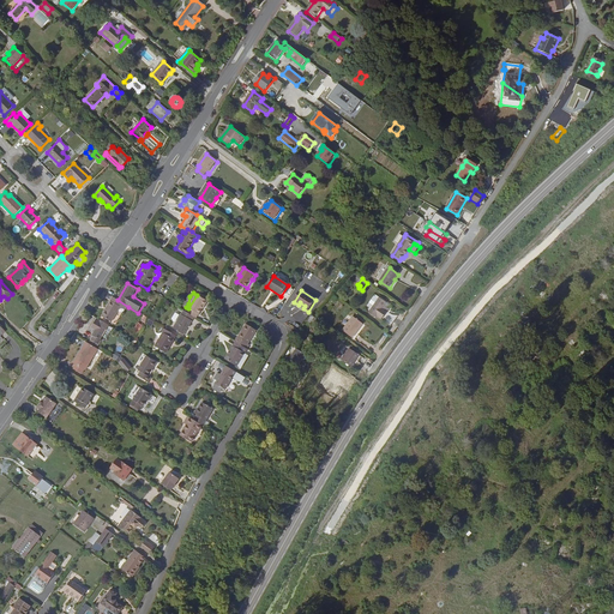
[(196,318),(198,319),(203,309),(204,309),(209,302),(206,301),(199,296),(197,295),(188,308),(186,313),(196,318)]
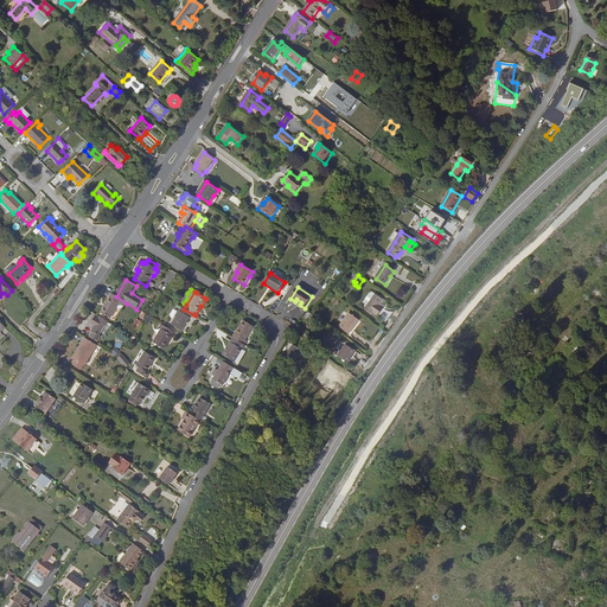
[(368,306),(376,294),(371,292),(363,304),(368,306)]
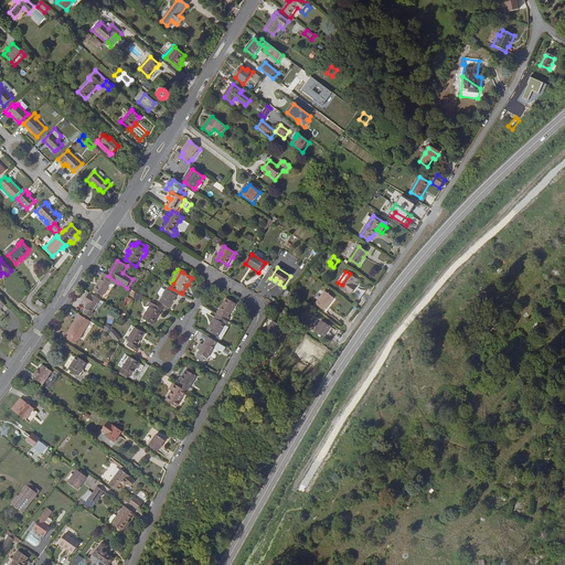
[(108,276),(105,274),(94,291),(104,298),(112,285),(116,287),(118,283),(108,276)]
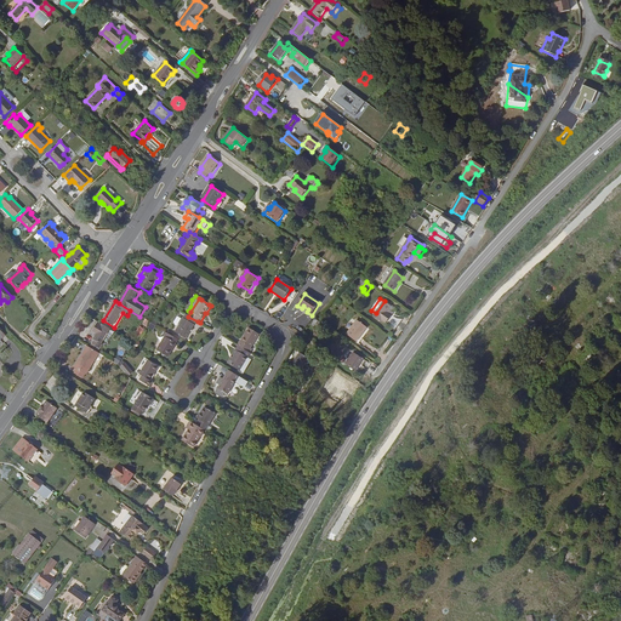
[(392,307),(385,301),(376,313),(374,317),(381,322),(382,320),(387,324),(392,315),(387,313),(389,309),(392,307)]
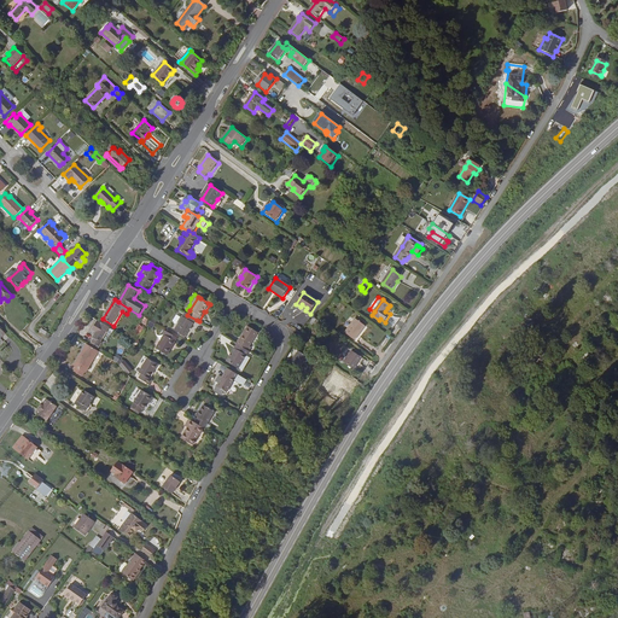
[(186,338),(197,320),(187,315),(186,314),(175,332),(186,338)]
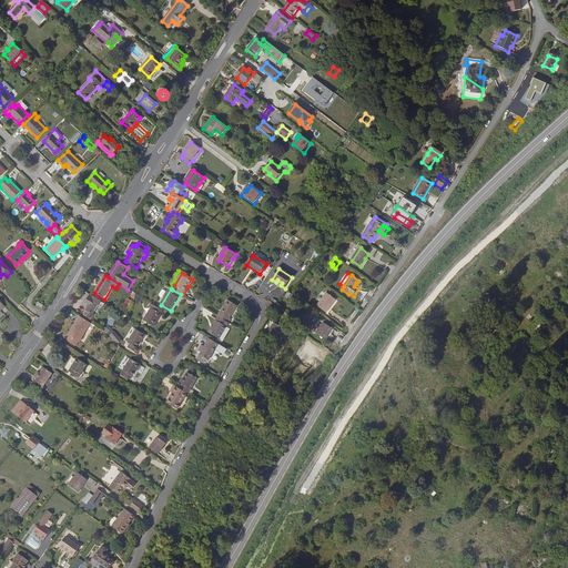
[(363,302),(368,293),(364,292),(361,291),(356,297),(363,302)]
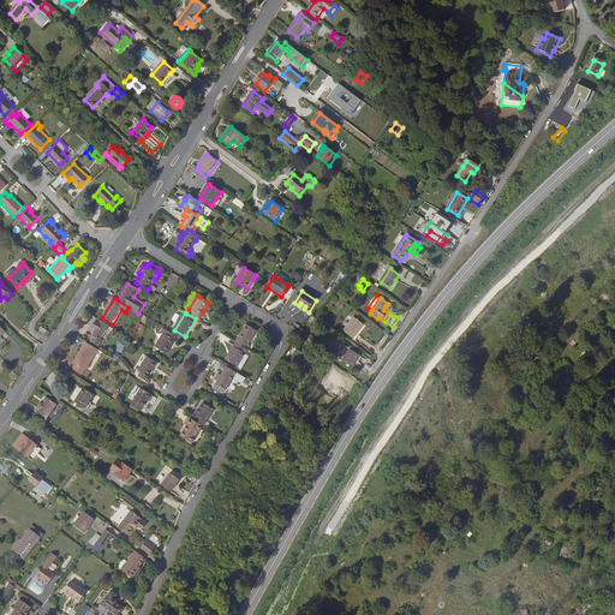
[(364,324),(354,317),(344,332),(354,339),(364,324)]
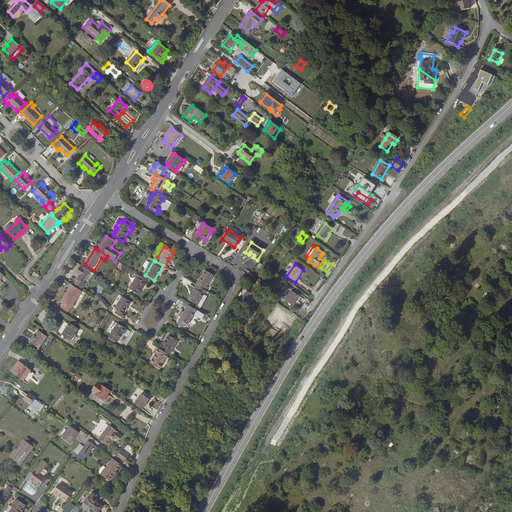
[(84,284),(91,272),(82,266),(77,274),(81,276),(78,281),(84,284)]
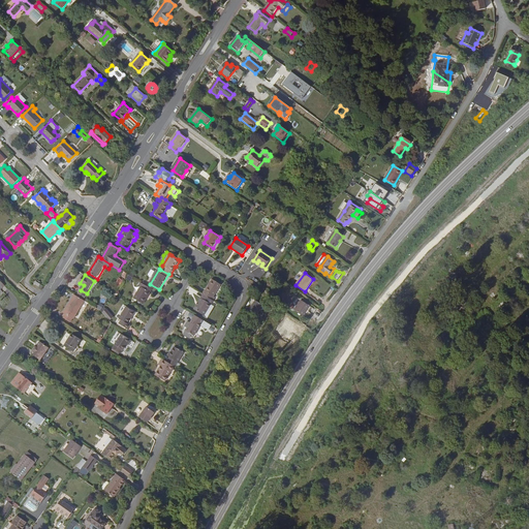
[(206,291),(203,294),(204,294),(214,301),(216,298),(215,297),(221,285),(213,280),(206,291)]
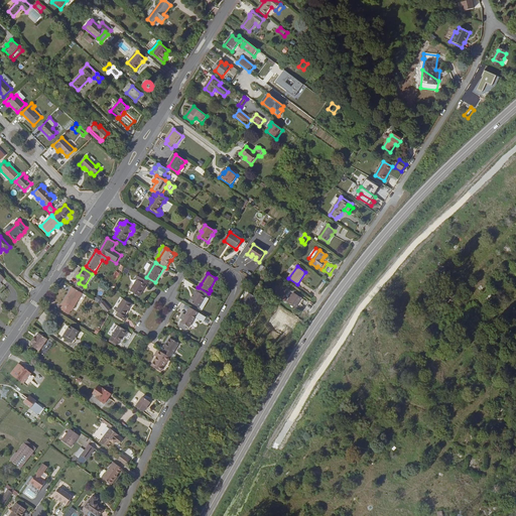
[(144,290),(149,283),(145,281),(139,277),(138,276),(136,279),(138,280),(131,291),(139,296),(143,290),(144,290)]
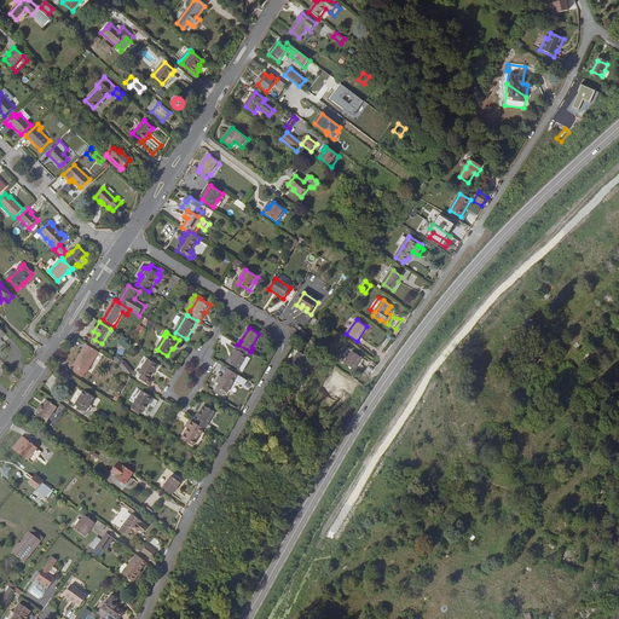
[(103,345),(102,343),(94,340),(91,347),(99,352),(103,345)]
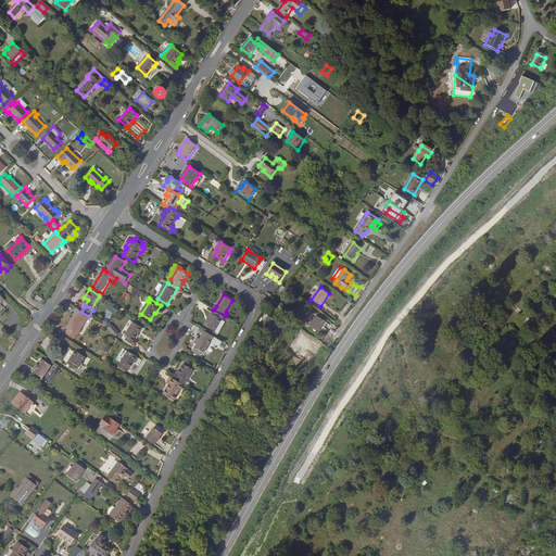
[(223,320),(225,317),(225,316),(214,310),(209,319),(210,319),(209,321),(207,320),(204,326),(215,332),(216,332),(223,320)]
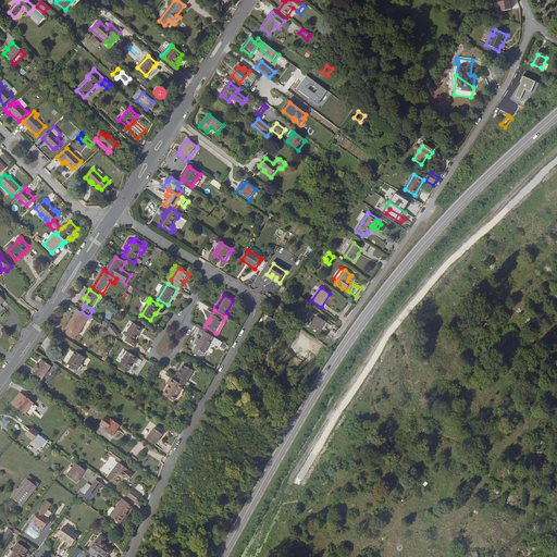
[(78,337),(90,318),(89,317),(82,312),(79,311),(76,316),(77,316),(69,331),(70,332),(67,336),(75,341),(77,336),(78,337)]
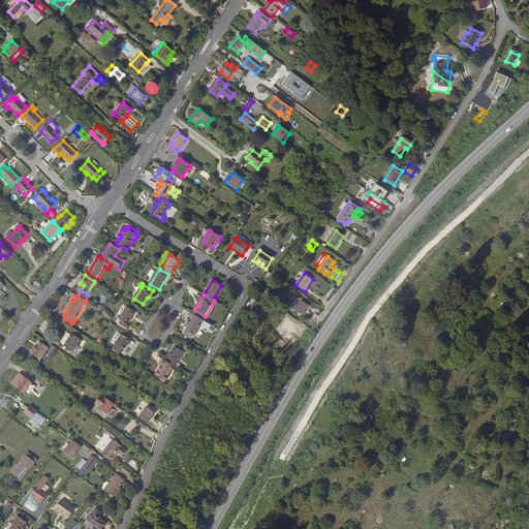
[(459,305),(464,296),(463,296),(455,310),(464,315),(471,300),(470,300),(466,308),(459,305)]
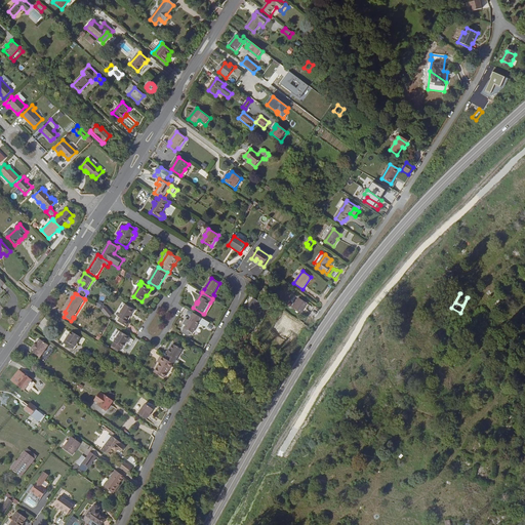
[(467,297),(460,293),(455,303),(462,306),(467,297)]
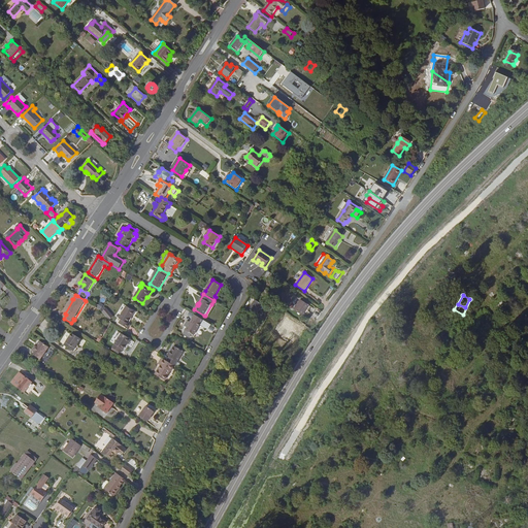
[(254,300),(256,301),(264,306),(267,301),(257,296),(254,300)]
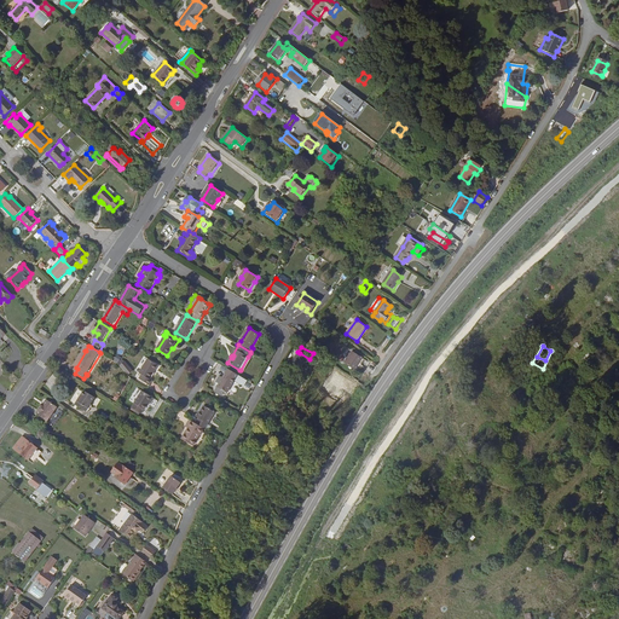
[(363,358),(353,352),(345,364),(356,370),(363,358)]
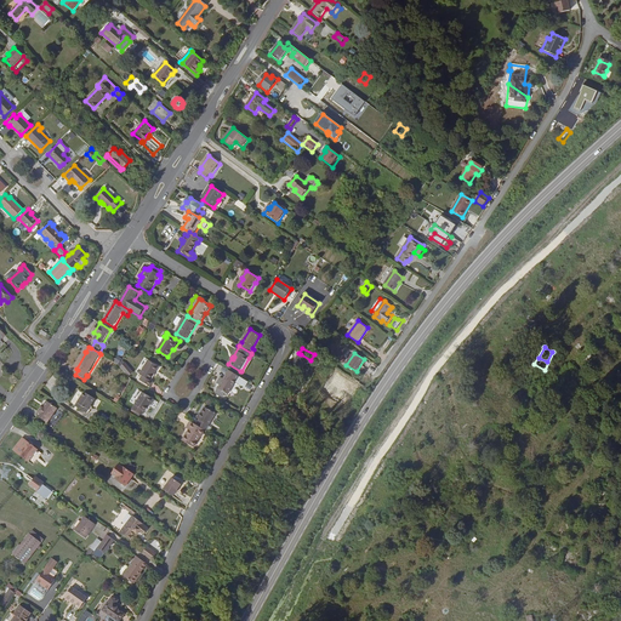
[(311,360),(301,354),(294,366),(303,372),(311,360)]
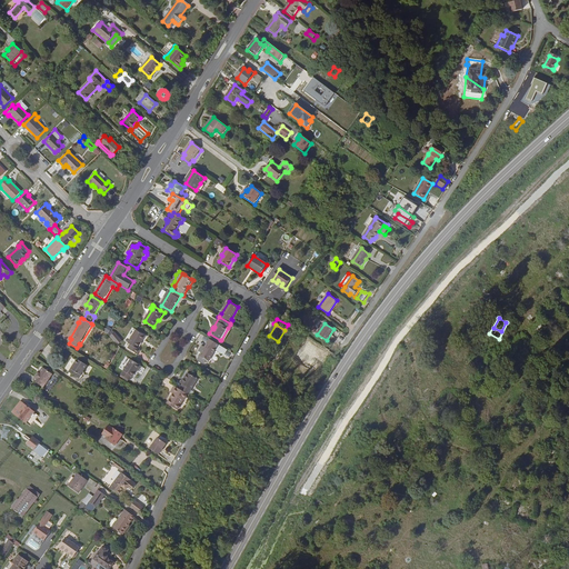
[(231,330),(228,328),(221,340),(225,342),(231,330)]
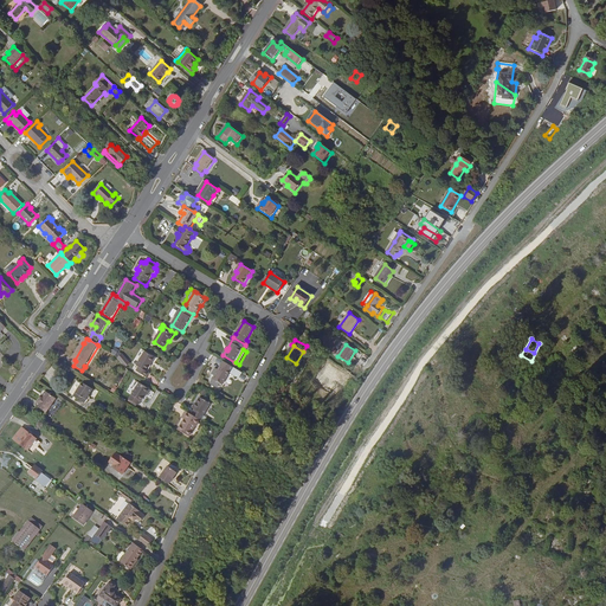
[(156,359),(146,352),(137,366),(140,368),(137,372),(148,378),(150,373),(148,372),(156,359)]
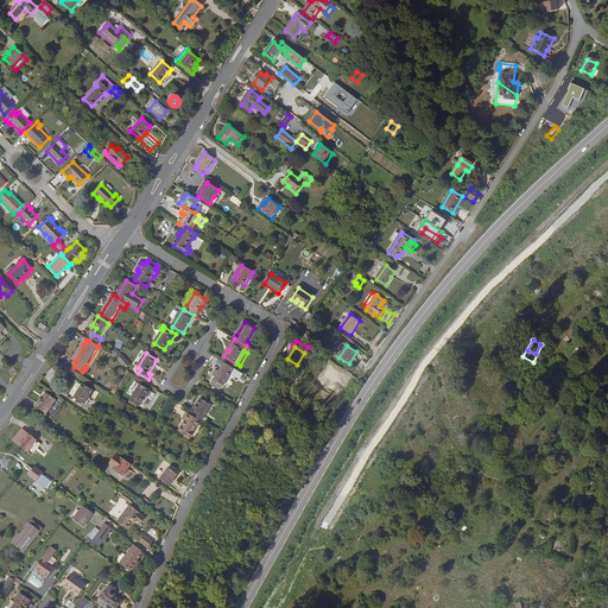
[(119,360),(127,369),(132,366),(124,356),(120,360),(119,360)]
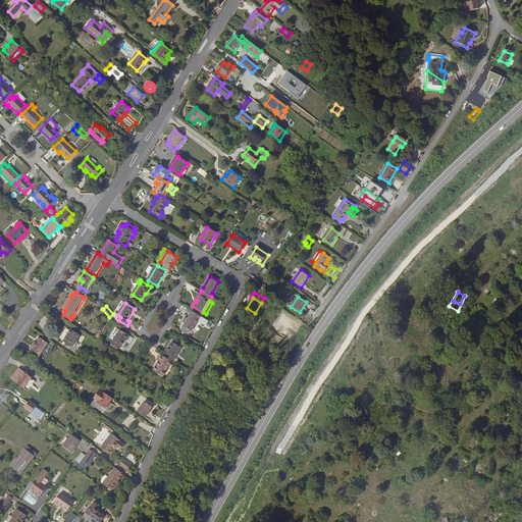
[(201,317),(194,312),(189,319),(187,318),(184,323),(187,324),(185,327),(192,331),(199,321),(201,317)]
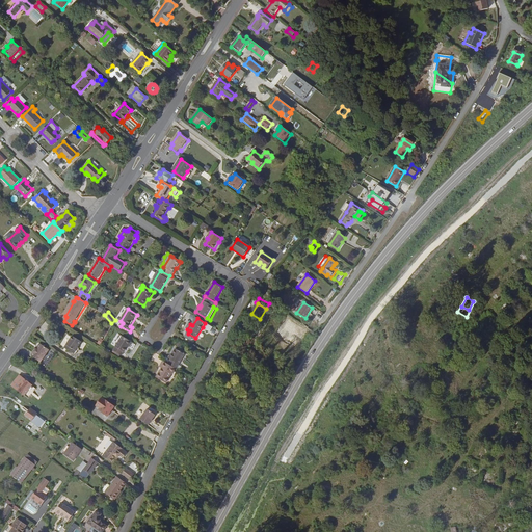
[(211,333),(213,327),(205,323),(203,327),(211,333)]
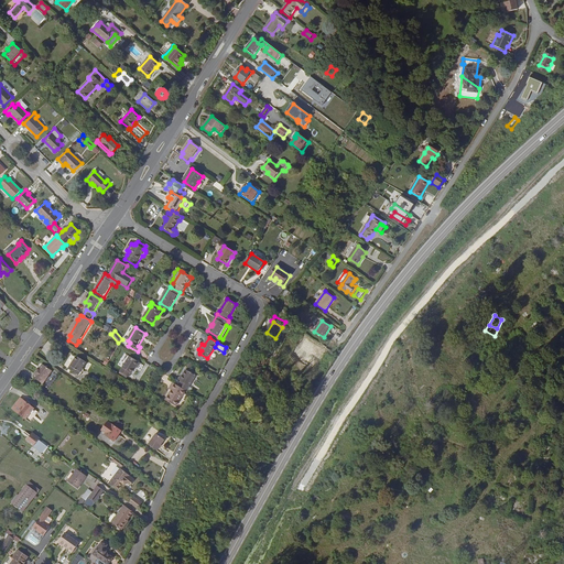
[(74,368),(72,371),(80,377),(84,372),(82,371),(87,362),(78,357),(72,367),(74,368)]
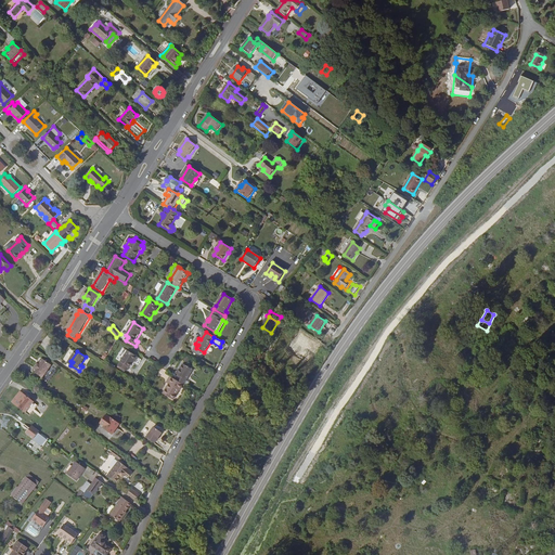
[(128,372),(138,357),(129,351),(119,366),(128,372)]
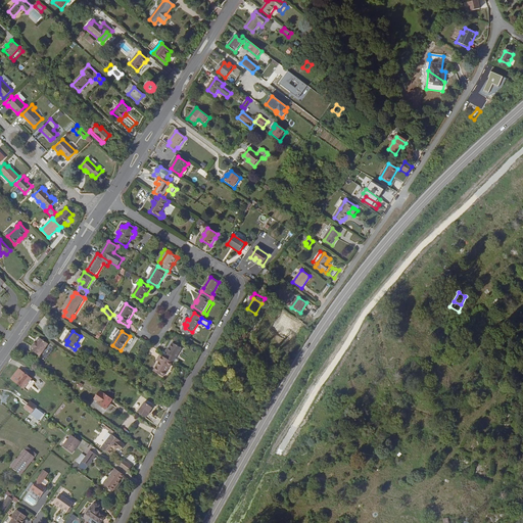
[(37,344),(45,350),(49,345),(41,338),(37,344)]
